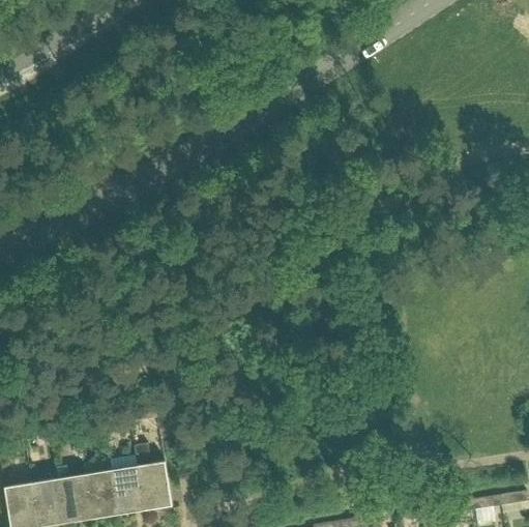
[(0,444),(23,440),(22,430),(0,433),(0,444)]
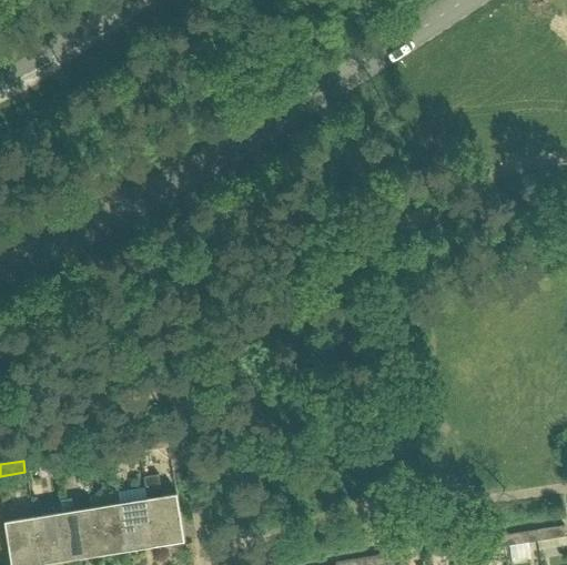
[(157,477),(142,480),(145,500),(153,546),(182,542),(174,494),(160,496),(157,477)]
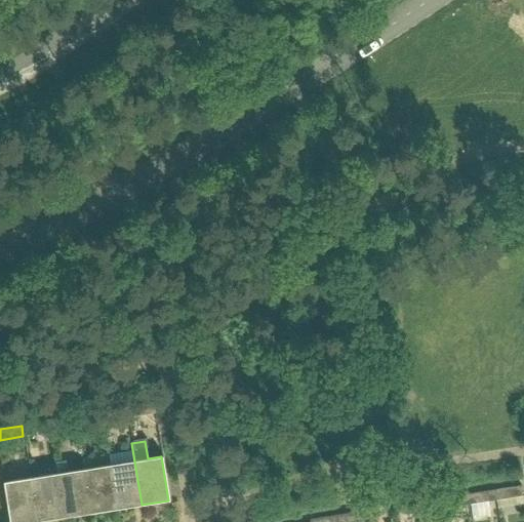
[(115,509),(142,505),(134,462),(108,466),(115,509)]
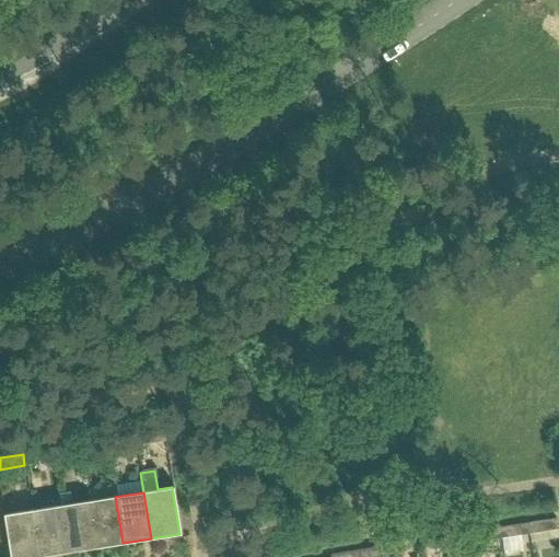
[(69,494),(59,496),(60,506),(59,506),(67,553),(95,547),(88,501),(70,503),(69,494)]
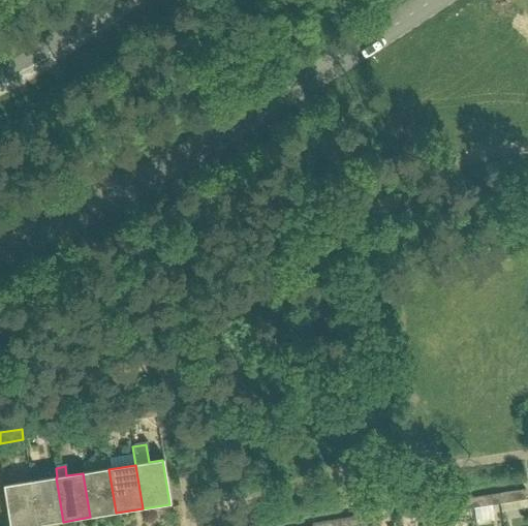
[(90,517),(116,513),(109,469),(83,473),(90,517)]
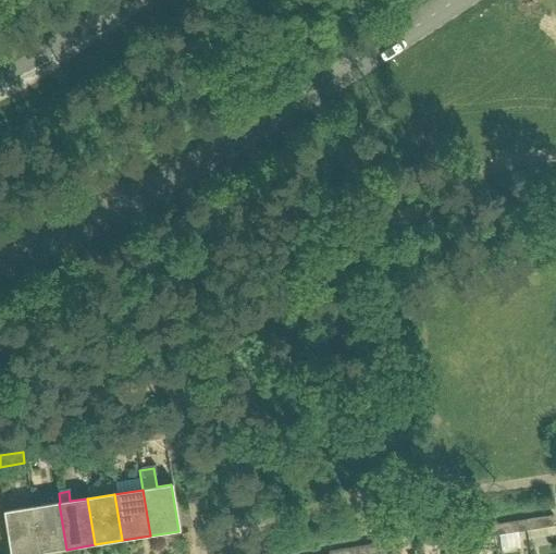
[(46,553),(66,550),(59,503),(32,507),(38,553),(46,553)]
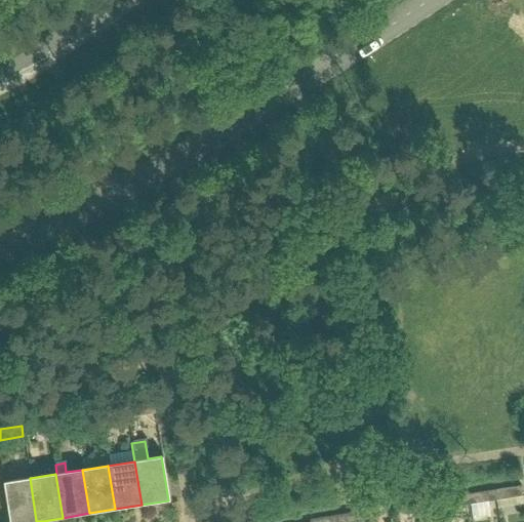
[(36,521),(30,478),(3,482),(9,521),(36,521)]
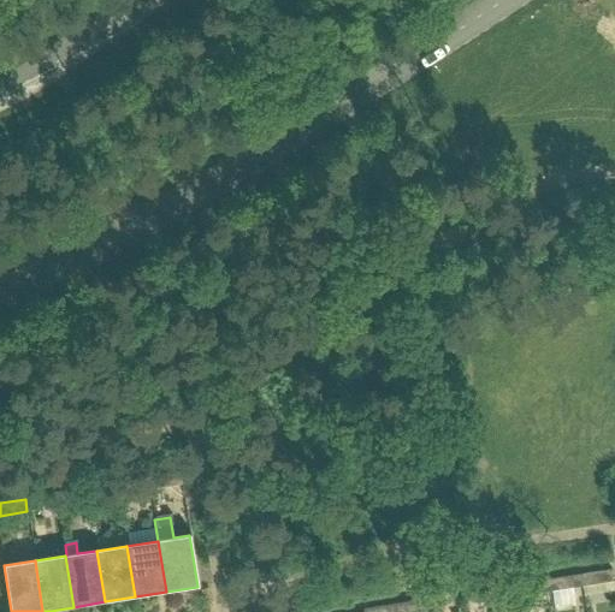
[(485,583),(488,602),(510,599),(508,588),(501,589),(497,570),(483,572),(485,583)]
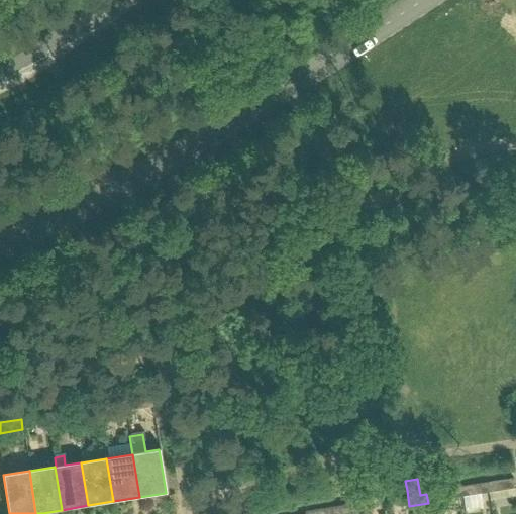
[(494,493),(514,490),(512,480),(493,483),(494,493)]
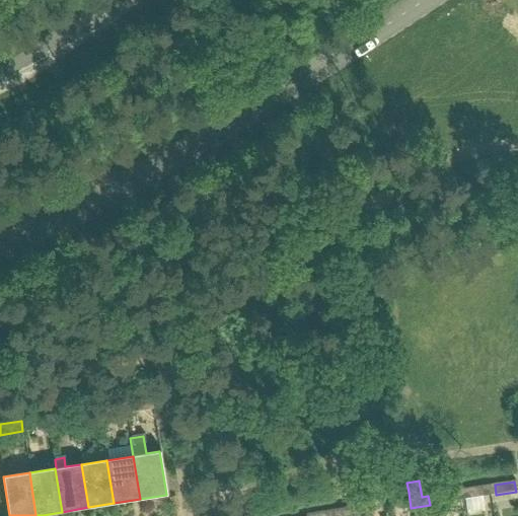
[(396,494),(409,492),(407,483),(388,486),(390,495),(396,494)]
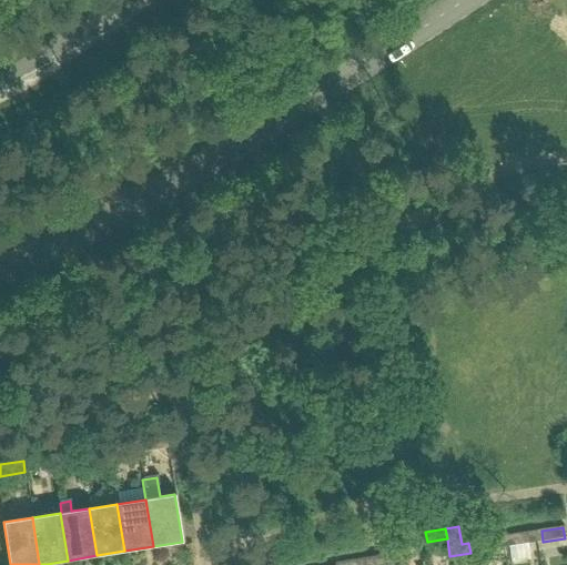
[(506,536),(507,547),(527,544),(525,533),(506,536)]
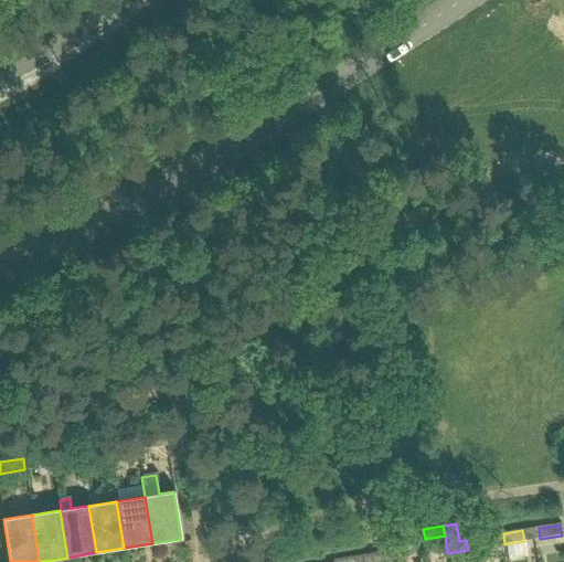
[(386,534),(387,543),(387,544),(408,542),(406,531),(386,534)]
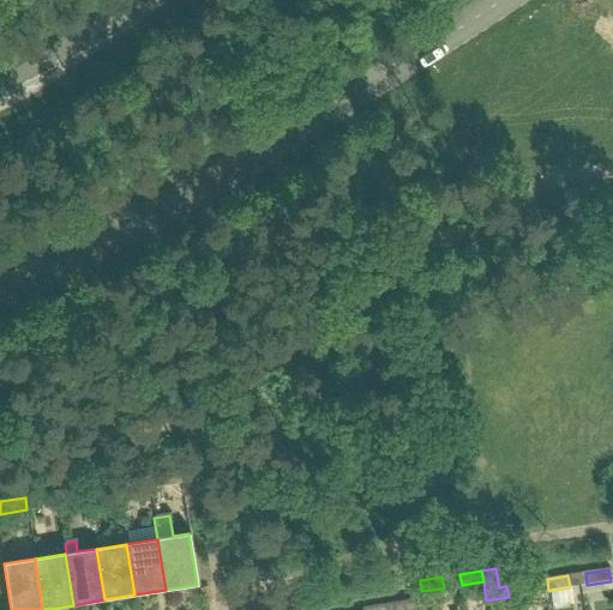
[(527,595),(548,591),(547,579),(524,583),(527,595)]
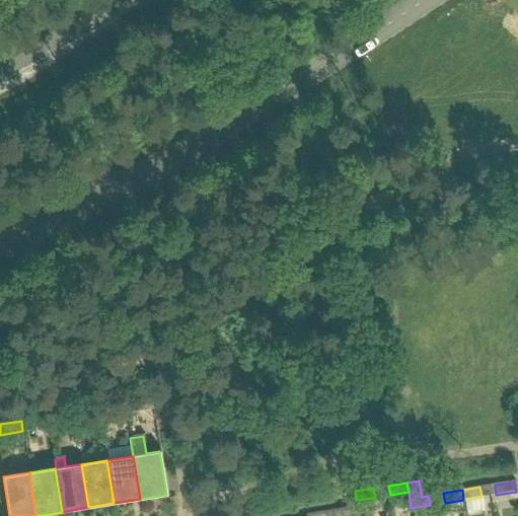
[(349,500),(356,499),(355,491),(346,492),(347,502),(349,502),(349,500)]
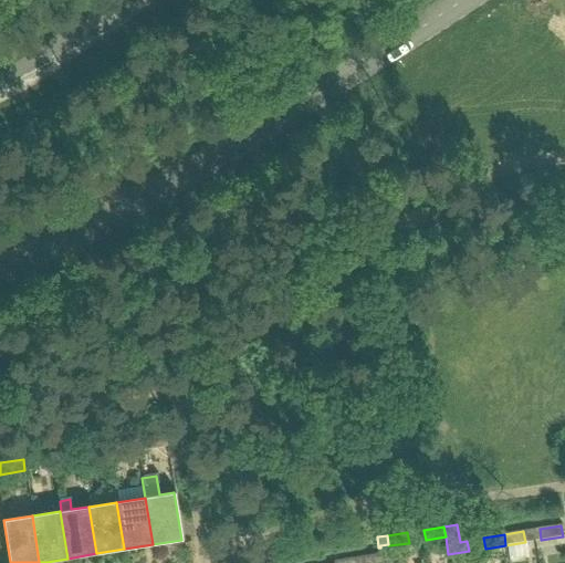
[(446,537),(432,539),(435,556),(448,554),(446,537)]
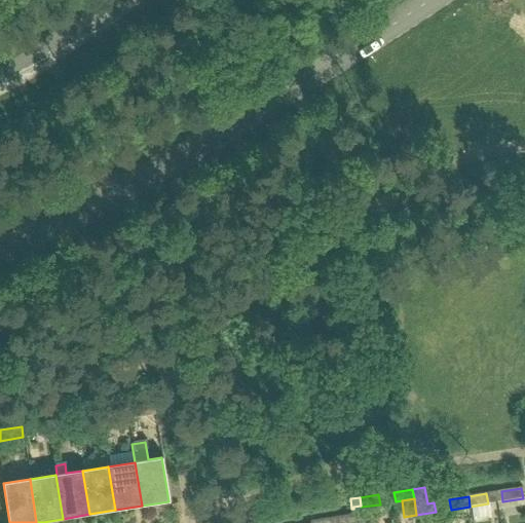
[(364,522),(362,514),(343,517),(344,522),(364,522)]
